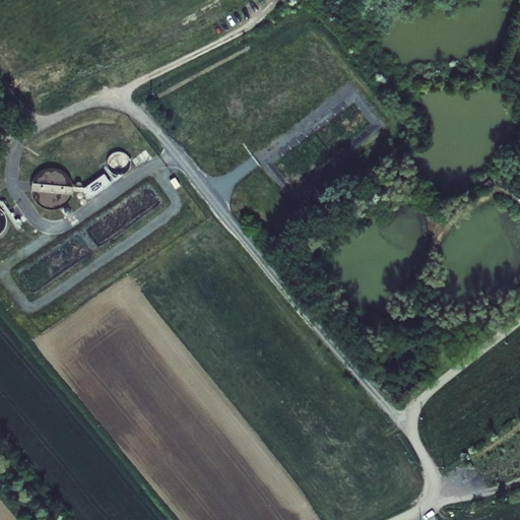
[(199,103),(193,95),(183,104),(190,112),(199,103)]
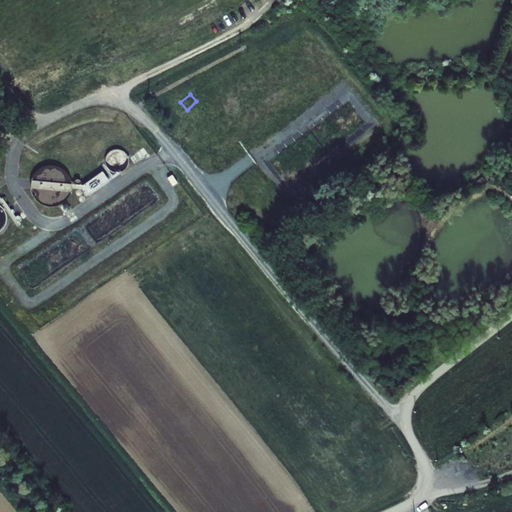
[(121,131),(127,145),(140,139),(134,126),(121,131)]
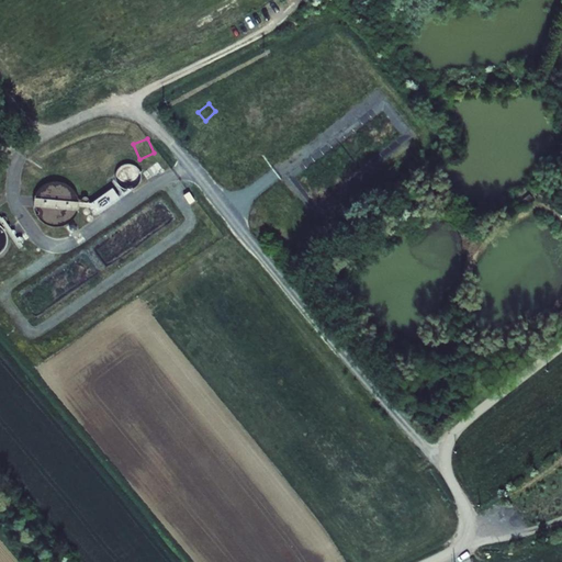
[(115,172),(114,178),(116,184),(122,189),(127,190),(134,189),(138,184),(141,179),(141,175),(138,169),(134,166),(130,164),(124,165),(119,168),(115,172)]
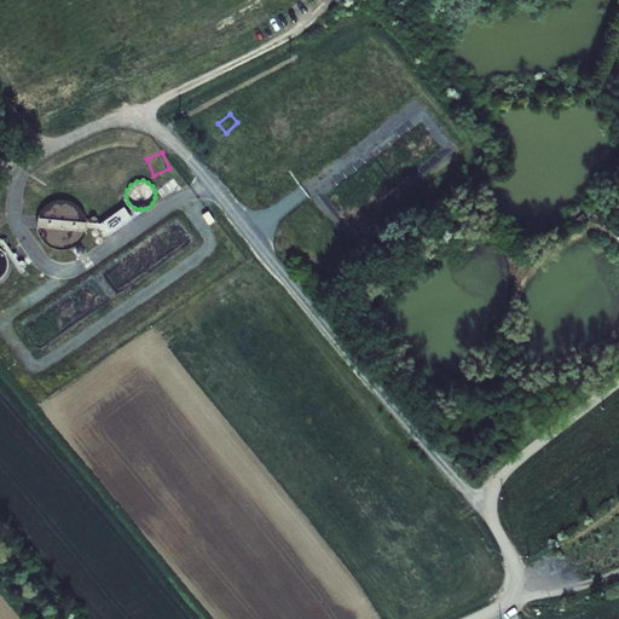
[(36,227),(39,236),(45,243),(53,248),(63,249),(73,247),(80,242),(85,233),(86,225),(86,218),(82,210),(76,204),(69,201),(61,200),(53,202),(46,206),(40,212),(38,220),(36,227)]
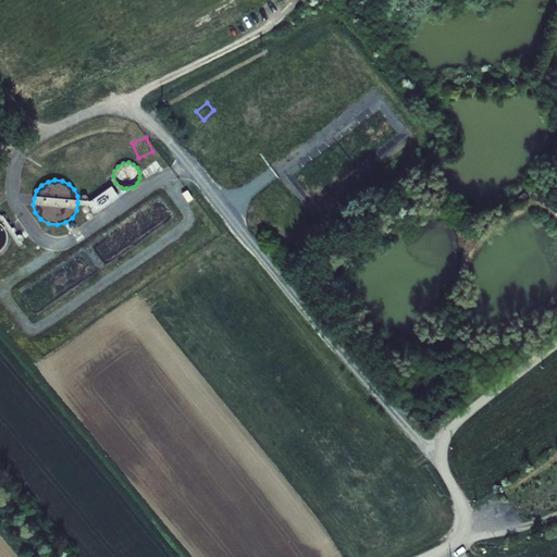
[(187,190),(182,194),(187,202),(193,199),(187,190)]
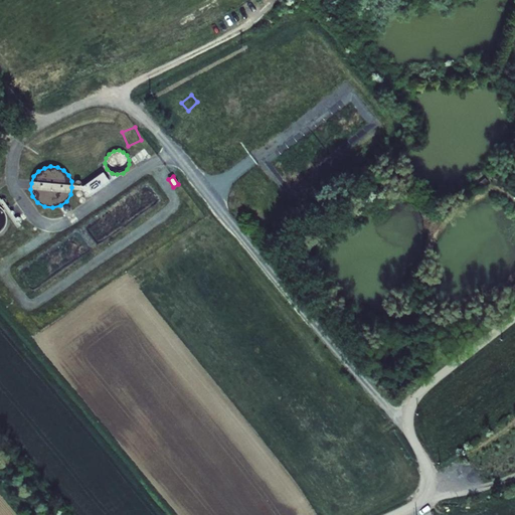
All buildings are outlined.
